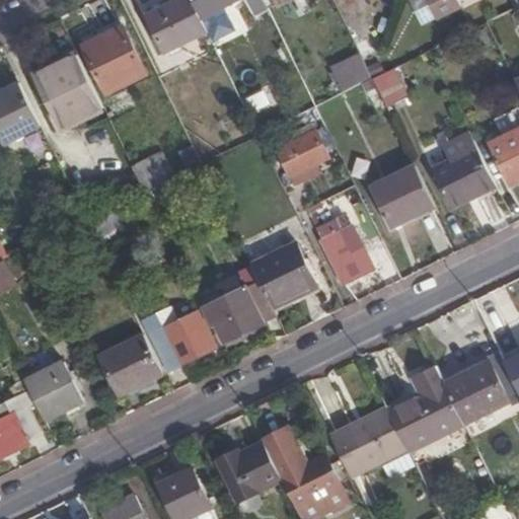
[(208,30),(202,17),(193,0),(176,0),(147,15),(165,52),(208,30)]
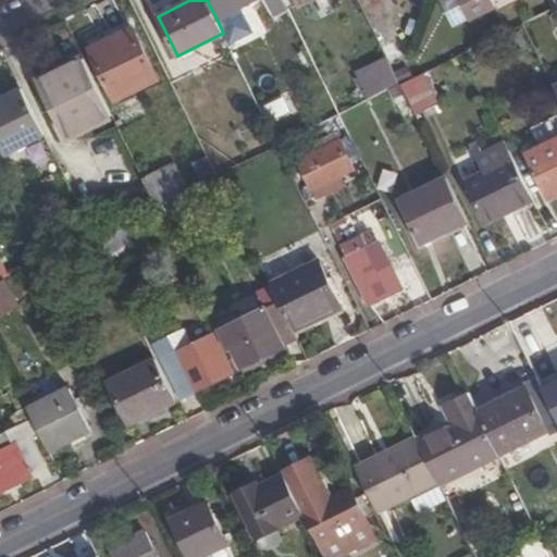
[(267,0),(275,17),(287,11),(281,0),(207,0),(217,19),(254,0),(267,0)]
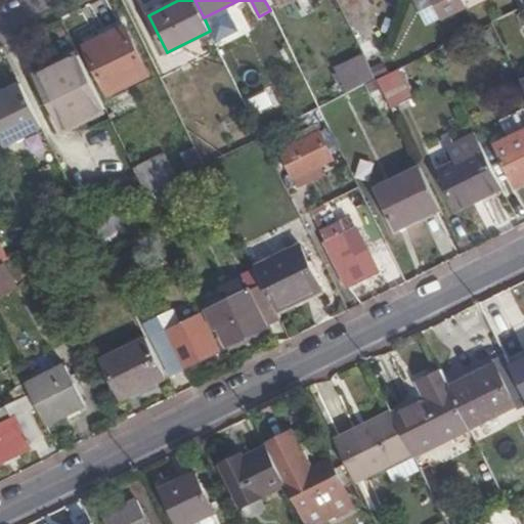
[(463,0),(432,0),(442,20),(467,7),(463,0)]
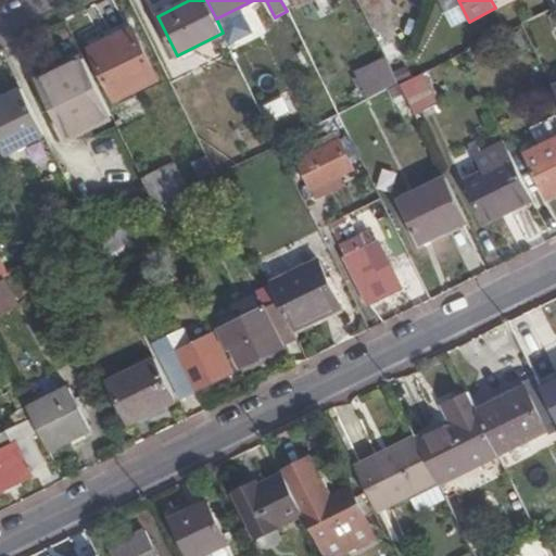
[(158,78),(133,28),(90,49),(115,99),(158,78)]
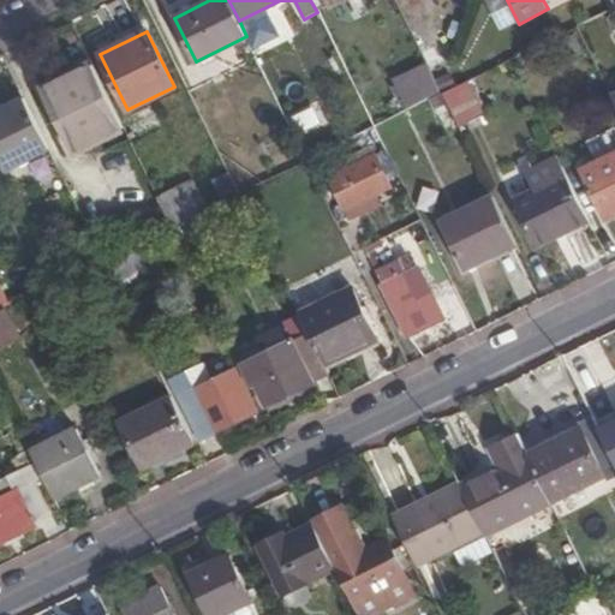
[(562,65),(585,53),(575,34),(553,46),(562,65)]
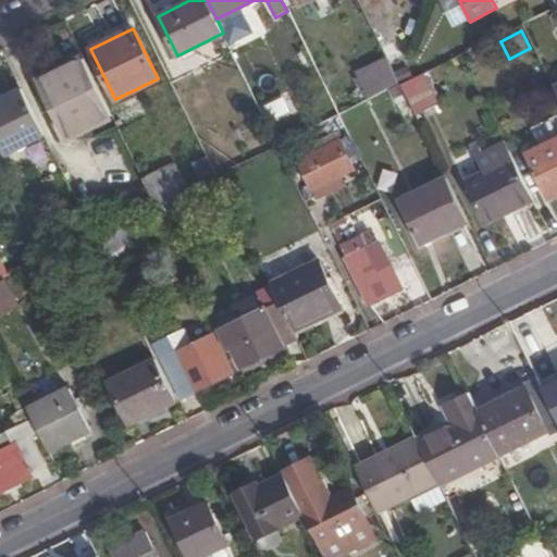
[(372,98),(399,85),(386,58),(359,72),(372,98)]
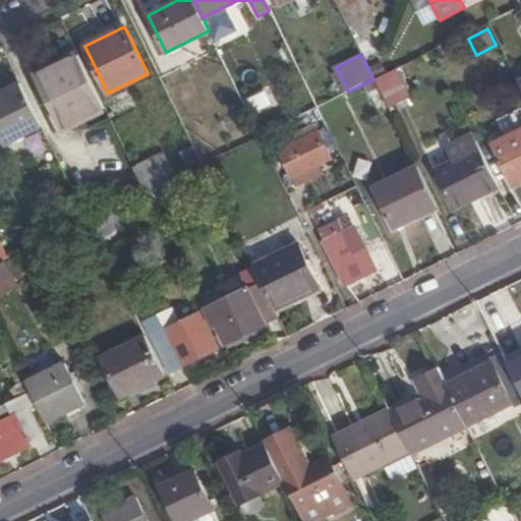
[(66,128),(104,109),(78,57),(41,75),(66,128)]
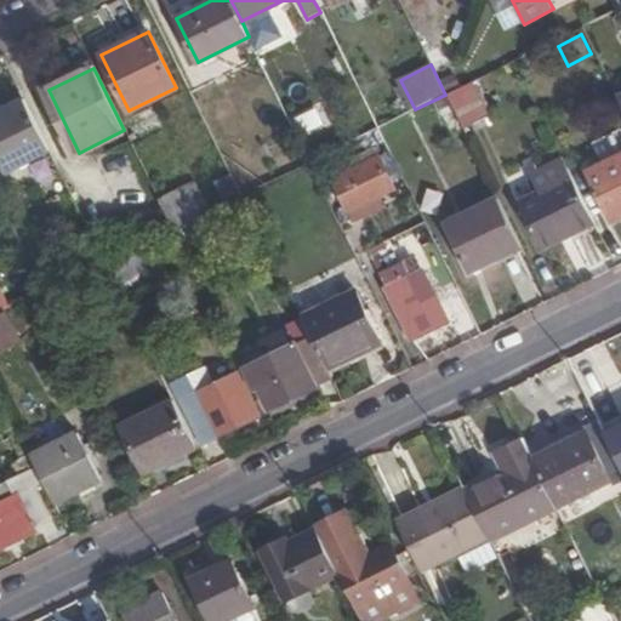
[(488,118),(471,81),(445,95),(463,130),(488,118)]
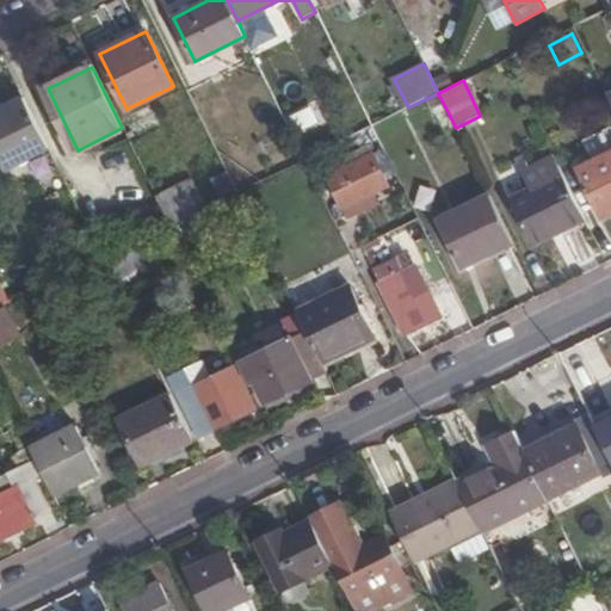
[(0,149),(11,171),(50,152),(24,100),(0,111),(0,149)]
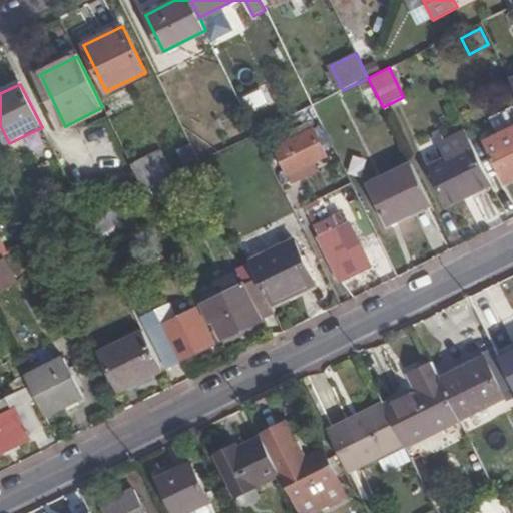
[(268,84),(245,93),(252,110),(275,101),(268,84)]
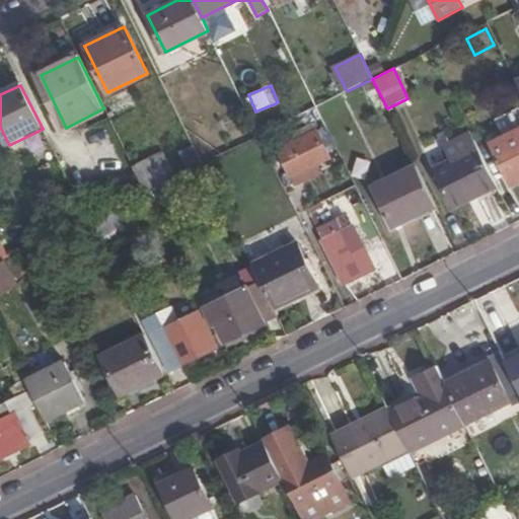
[(518,128),(487,145),(509,189),(518,182),(518,128)]
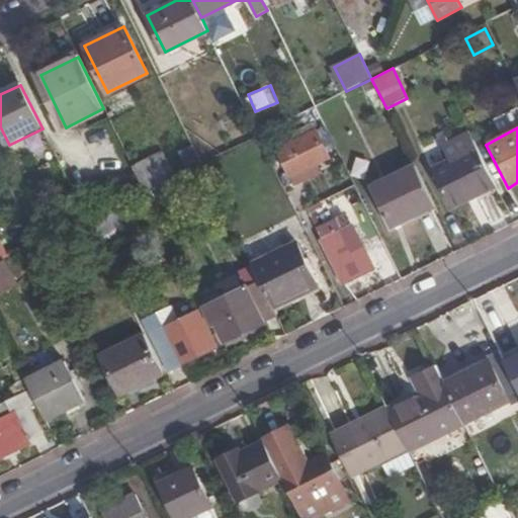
[(290,177),(329,158),(315,128),(276,148),(290,177)]
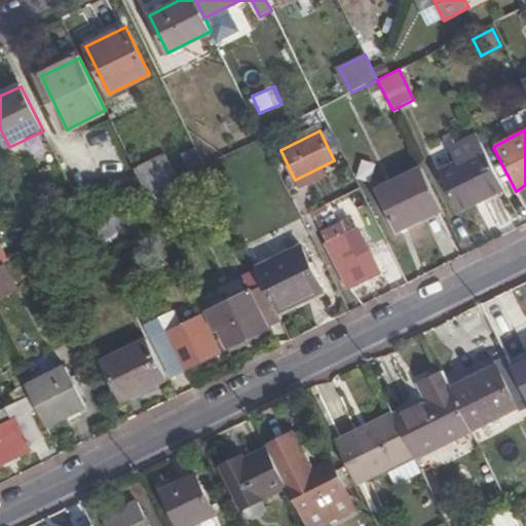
[(484,150),(476,134),(448,147),(456,163),(484,150)]
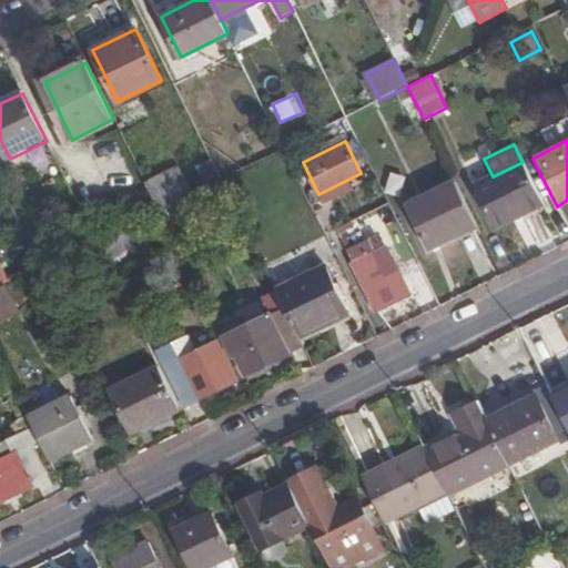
[(206,185),(221,179),(211,158),(195,164),(206,185)]
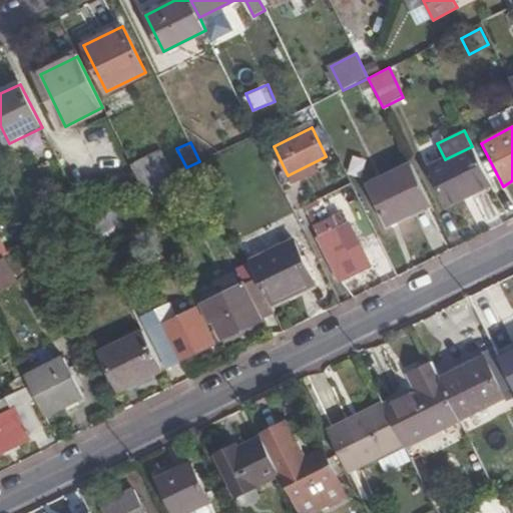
[(448,206),(491,184),(472,146),(445,159),(429,168),(448,206)]
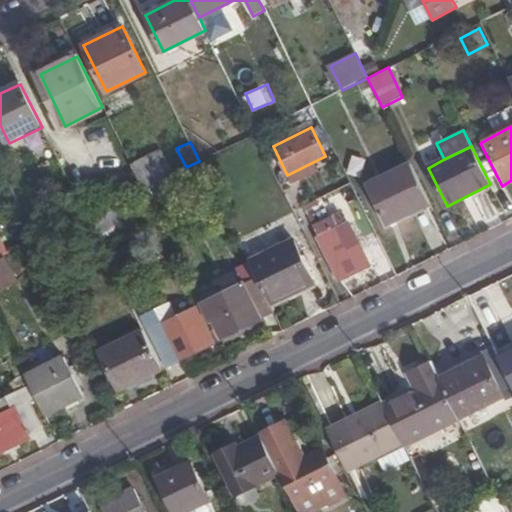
[(130,163),(143,189),(171,175),(158,149),(130,163)]
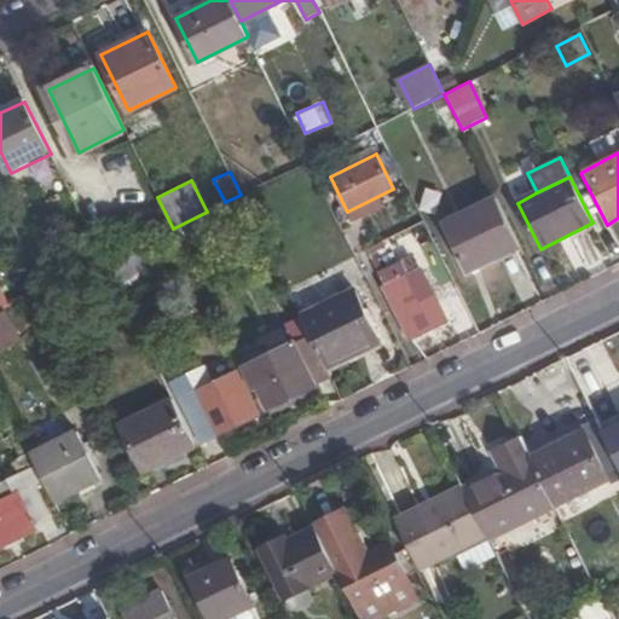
[(250,214),(241,195),(225,202),(207,212),(173,229),(181,247),(250,214)]
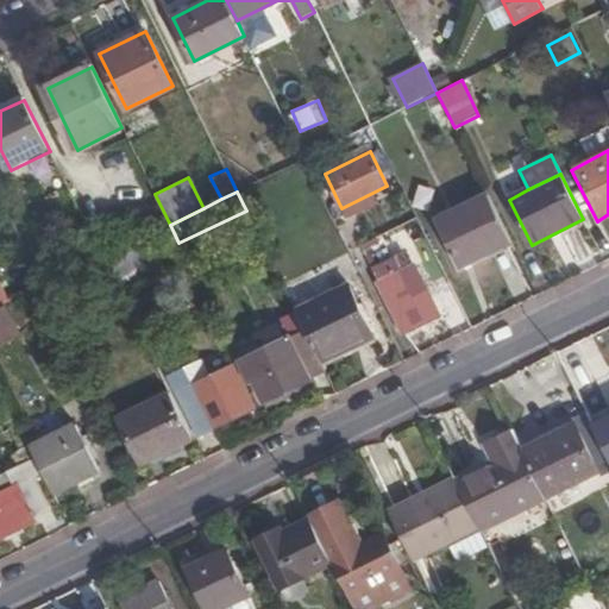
[(508,238),(487,194),(433,220),(456,264),(508,238)]
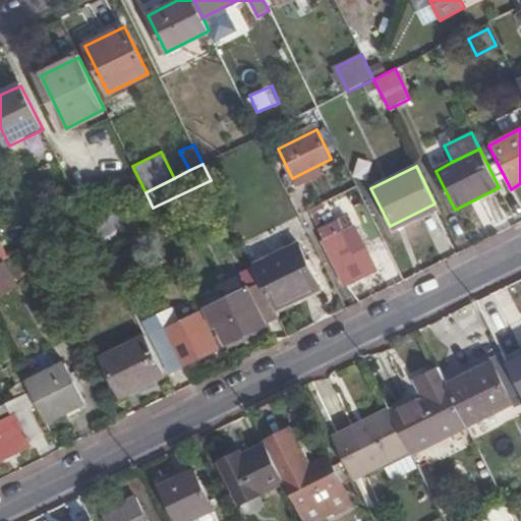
[(339,199),(324,207),(330,218),(345,211),(339,199)]
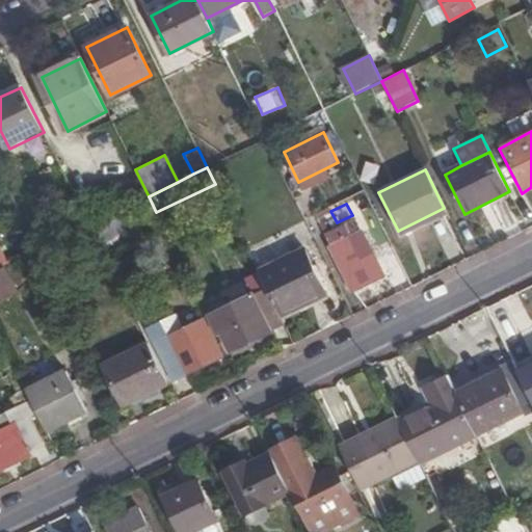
[(132,225),(123,209),(90,224),(102,248),(121,239),(116,233),(132,225)]
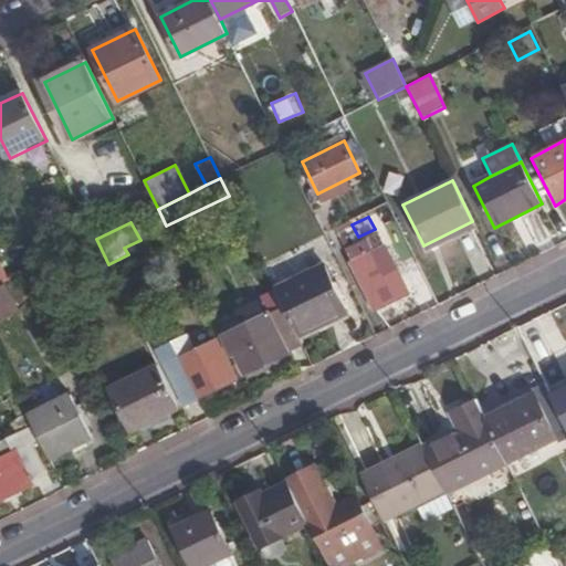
[(345,251),(376,310),(407,294),(381,248),(363,257),(357,244),(345,251)]
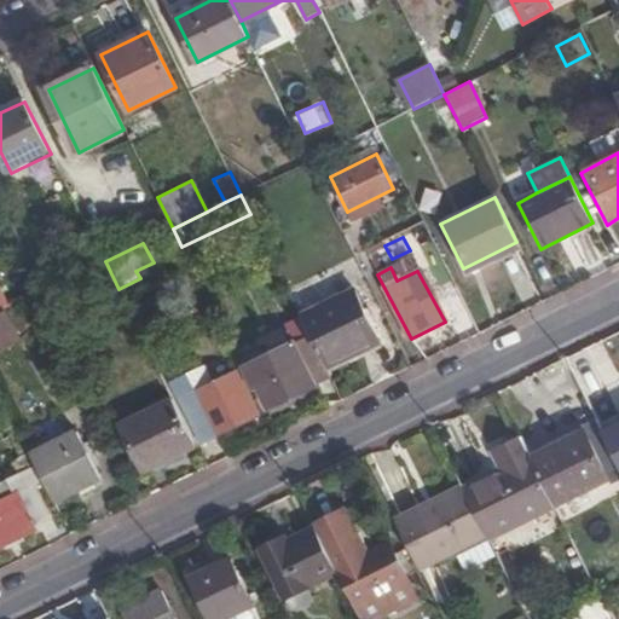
[(0,283),(0,313),(7,310),(13,306),(3,283),(0,283)]
